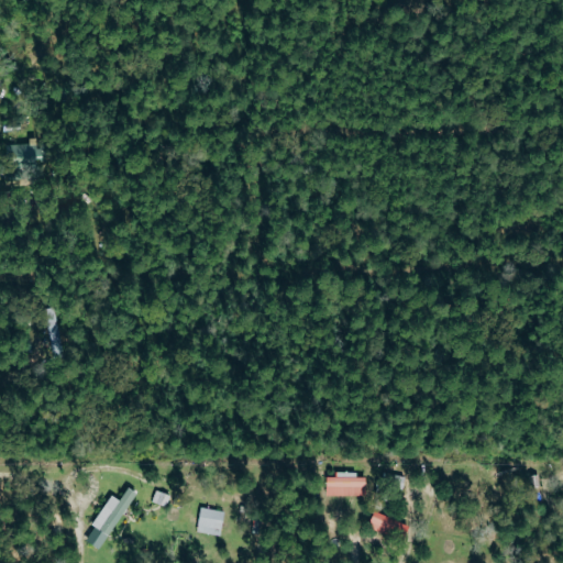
[(7,144),(6,170),(37,170),(37,158),(43,158),(44,140),(31,139),(31,144),(7,144)]
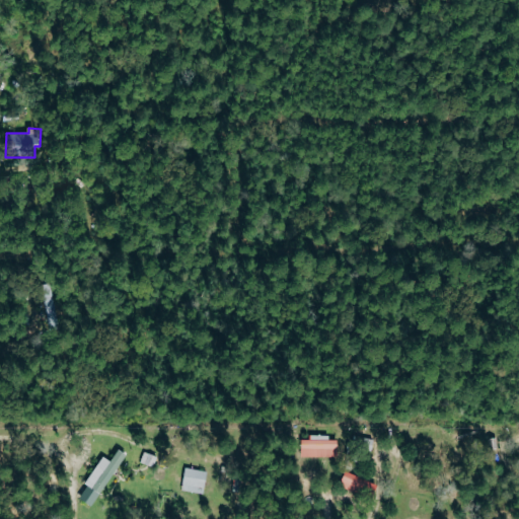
[(43,285),(46,326),(56,325),(53,284),(43,285)]
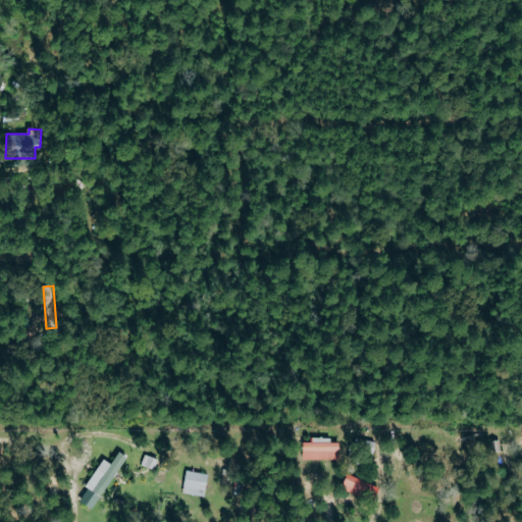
[(304,441),(304,459),(341,460),(341,442),(332,442),(332,437),(312,437),(312,442),(304,441)]
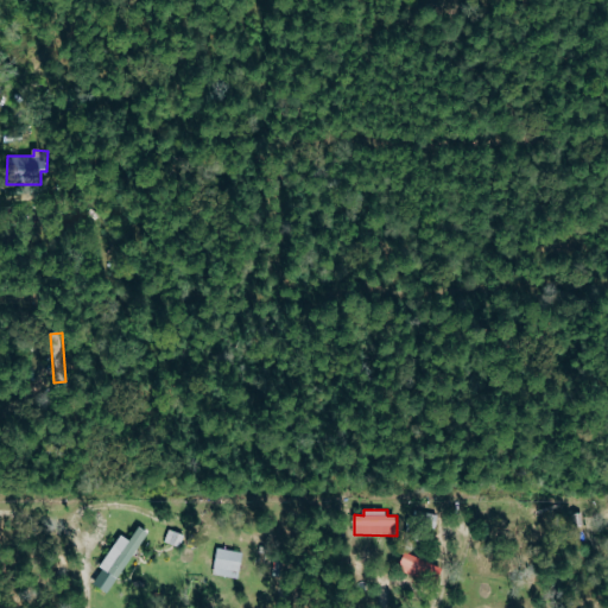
[(124,534),(92,582),(108,593),(150,532),(140,526),(131,539),(124,534)]
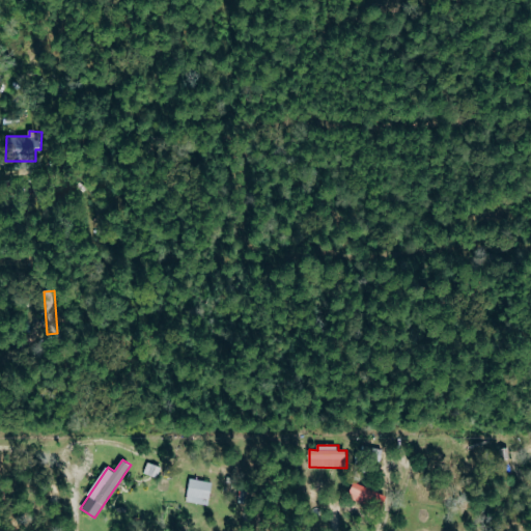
[(208,505),(213,482),(191,478),(187,501),(208,505)]
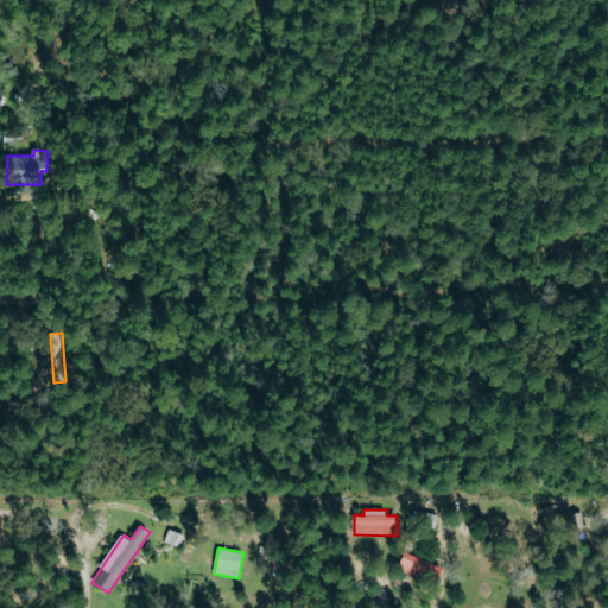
[(445,565),(404,553),(399,571),(441,582),(445,565)]
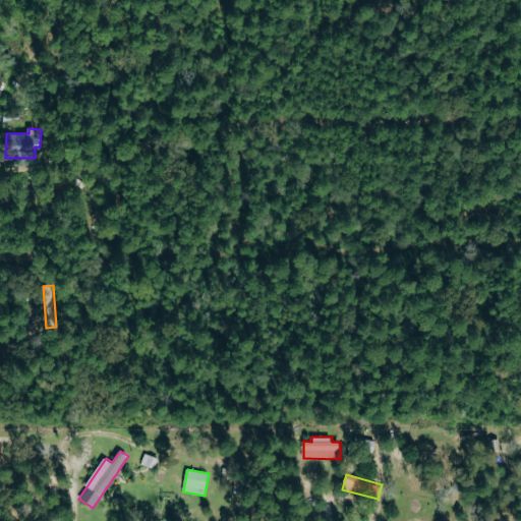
All buildings are outlined.
